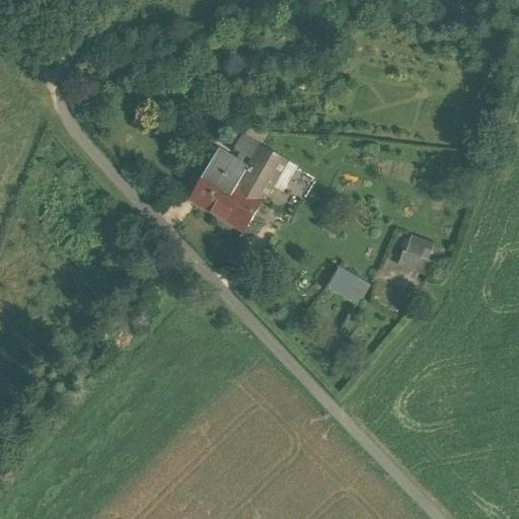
[(262,147),(243,136),(235,149),(244,155),(245,154),(253,159),(262,147)]
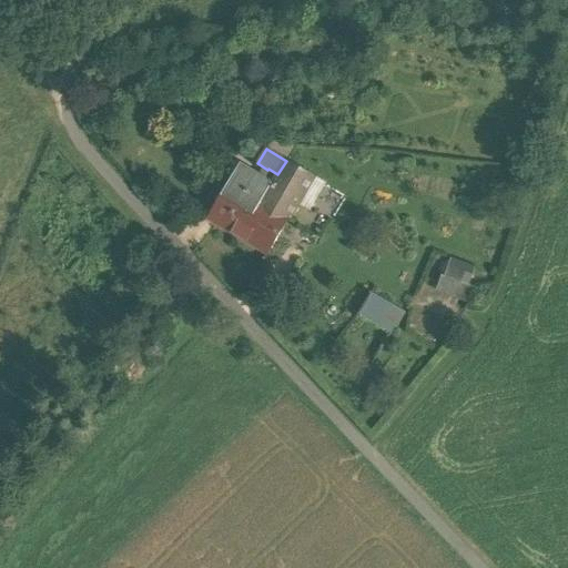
[(315,179),(286,161),(277,174),(270,188),(261,202),(290,220),(301,202),(315,179)]
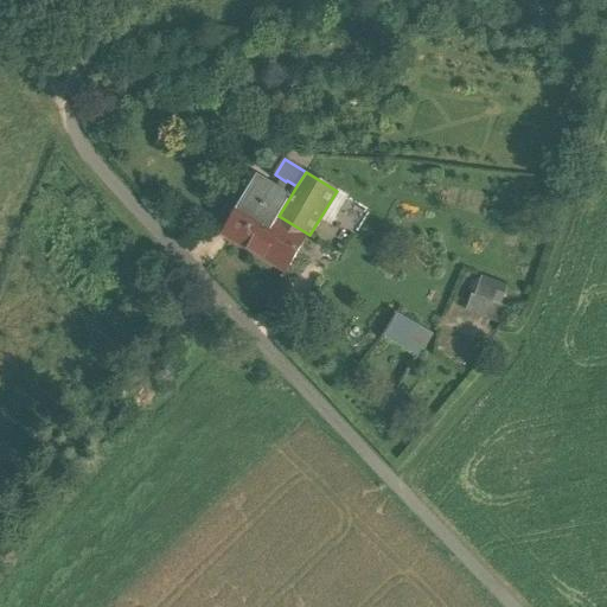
[(288,200),(256,180),(223,235),(255,255),(279,216),(288,200)]
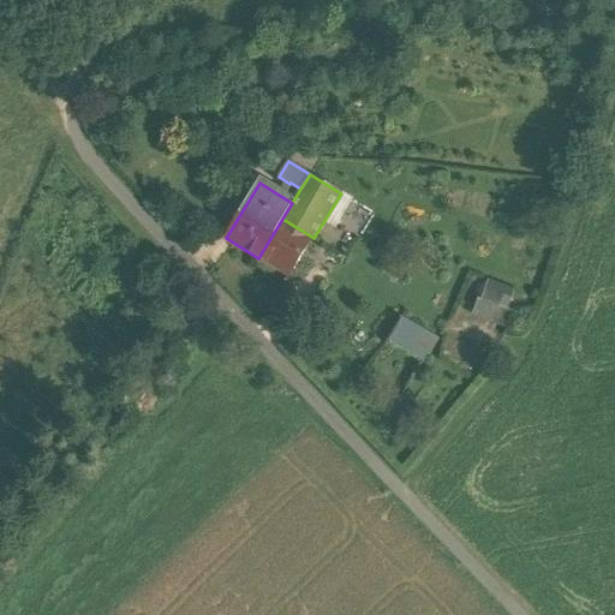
[(352,202),(341,193),(326,219),(336,225),(344,213),(345,214),(352,203),(352,202)]
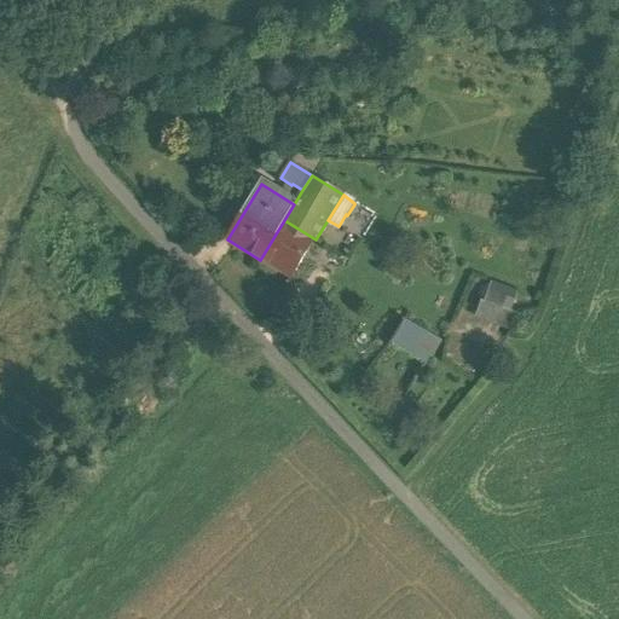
[(376,218),(354,204),(347,215),(340,227),(362,241),(376,218)]
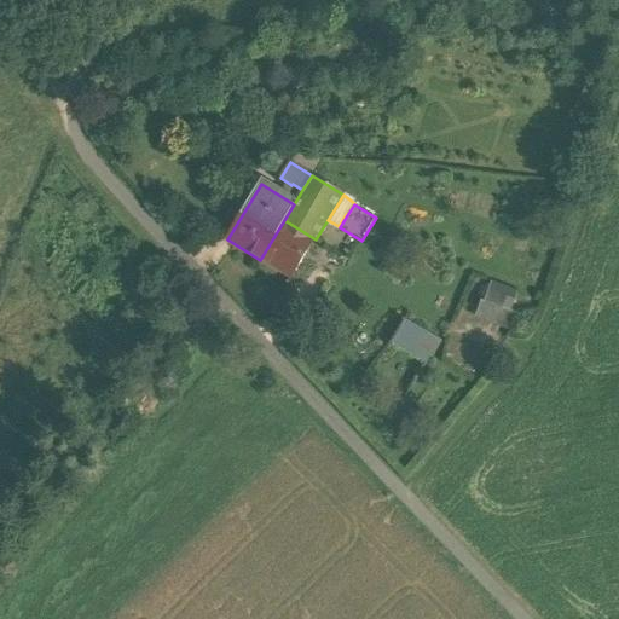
[(316,239),(284,220),(260,260),(290,279),(316,239)]
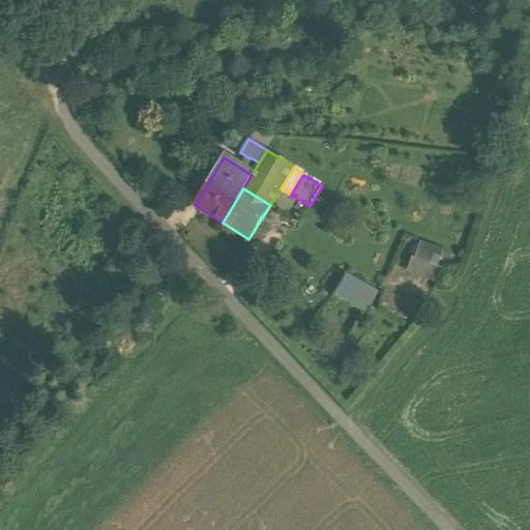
[(419,238),(408,270),(436,281),(447,248),(419,238)]
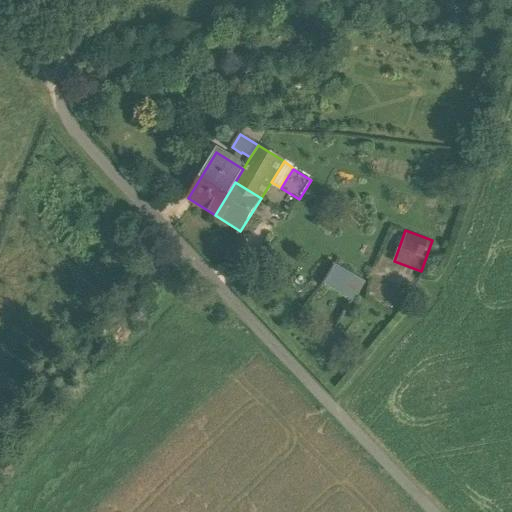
[(352,275),(335,265),(323,284),(351,300),(355,295),(344,289),(352,275)]
